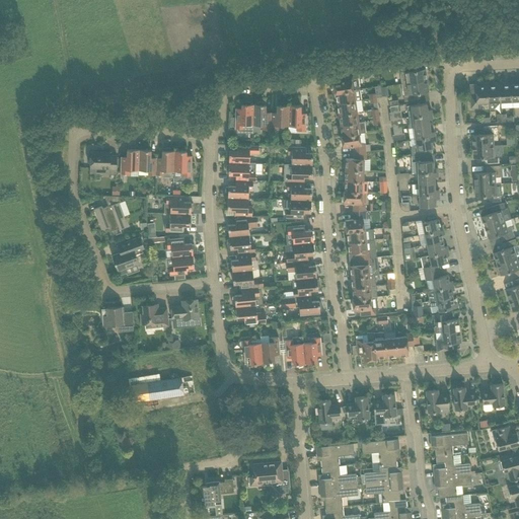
[(414,70),(413,64),(399,66),(401,83),(427,80),(425,69),(414,70)]
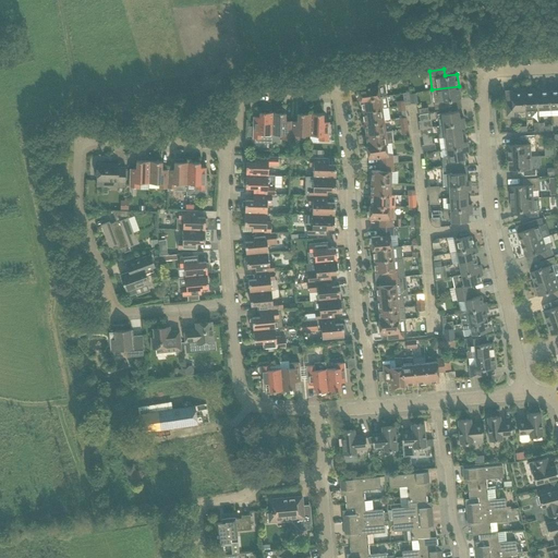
[(380,85),(379,79),(363,81),(364,87),(358,88),(360,100),(361,100),(361,99),(378,97),(378,96),(380,96),(380,97),(387,96),(385,84),(380,85)]
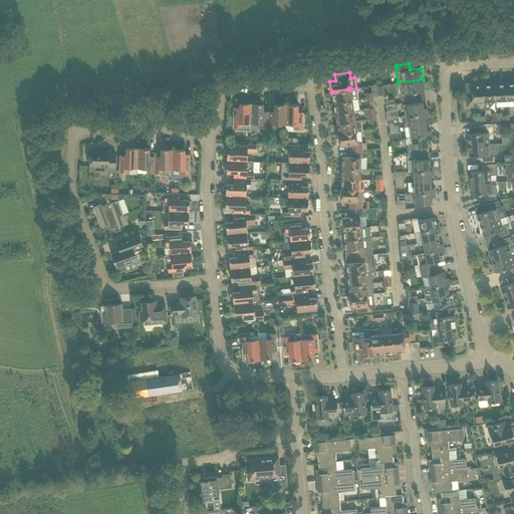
[(425,91),(423,79),(398,82),(399,88),(400,88),(401,100),(414,98),(413,92),(425,91)]
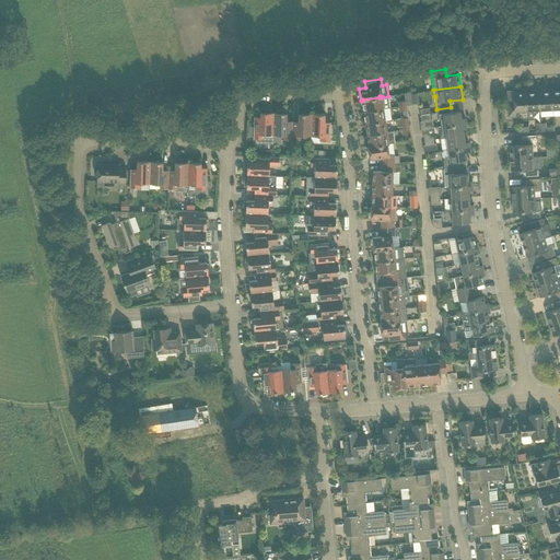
[(541,111),(540,89),(535,90),(535,93),(527,93),(528,111),(528,118),(534,118),(534,116),(535,116),(537,113),(537,111),(541,111)]
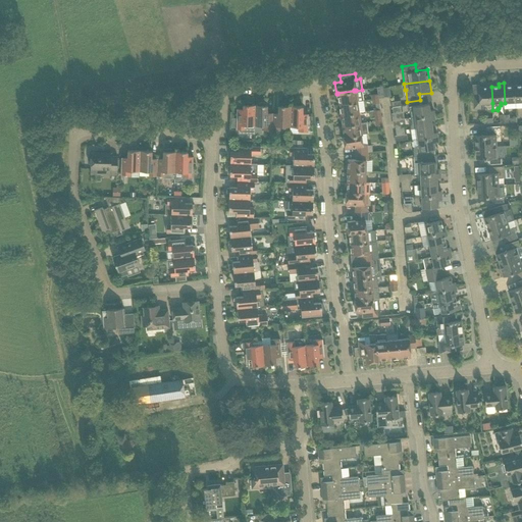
[(516,102),(515,86),(508,86),(508,83),(504,83),(505,103),(516,102)]
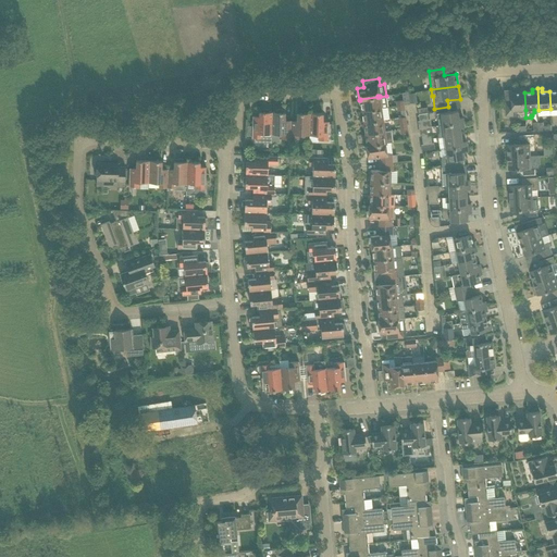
[(514,111),(525,110),(524,93),(524,89),(519,89),(519,93),(511,94),(512,101),(505,102),(506,116),(514,115),(514,111)]
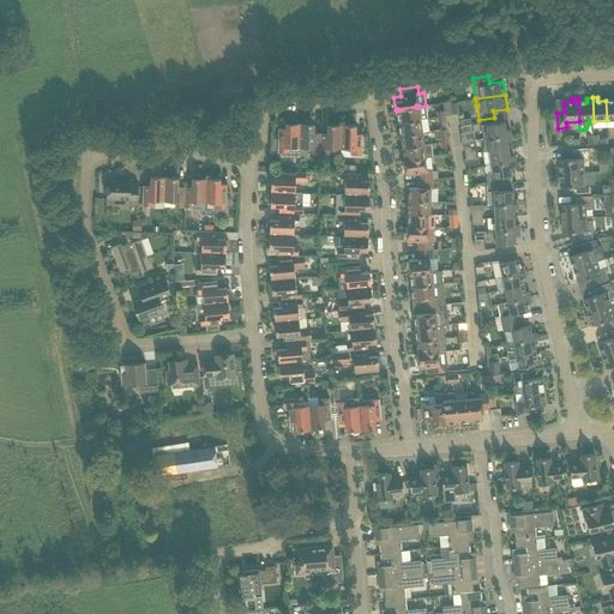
[(419,107),(419,106),(416,106),(416,107),(397,109),(397,110),(398,122),(420,120),(427,119),(426,106),(419,107)]
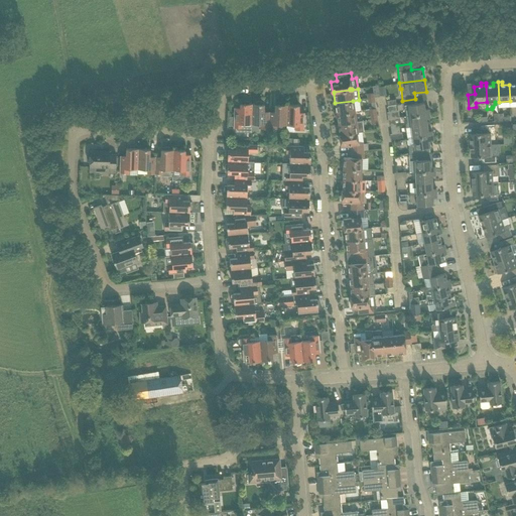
[(251,124),(252,104),(249,104),(249,102),(245,101),(241,102),(241,104),(240,104),(240,108),(234,108),(234,117),(229,117),(229,126),(233,126),(233,128),(238,128),(237,131),(250,131),(250,132),(251,132),(251,124)]
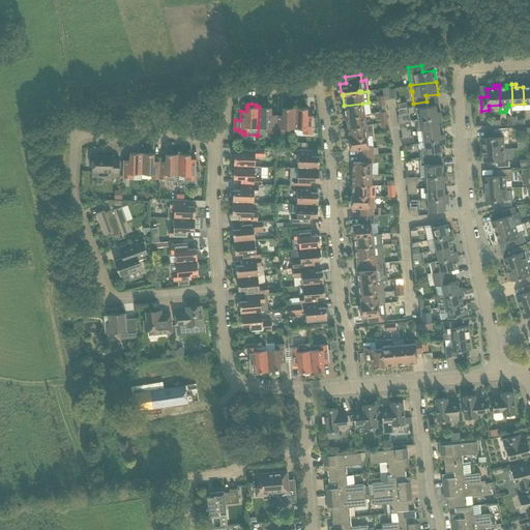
[(275,133),(276,115),(270,115),(270,108),(270,105),(266,104),(261,105),(261,107),(259,107),(258,127),(266,127),(266,133),(275,133)]
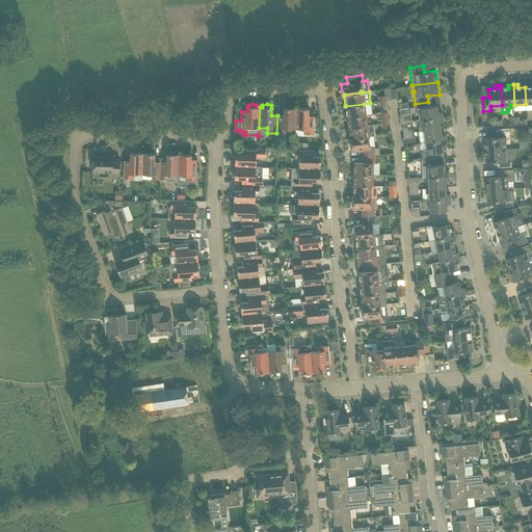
[(366,114),(364,104),(345,106),(347,117),(366,114)]
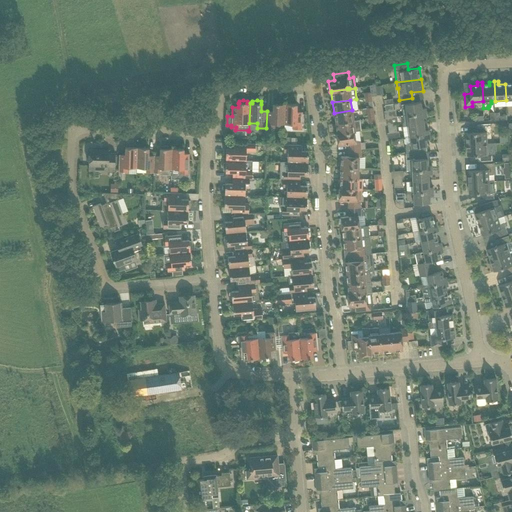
[(405,104),(401,104),(402,109),(403,115),(426,112),(425,108),(421,108),(420,102),(410,103),(405,104)]
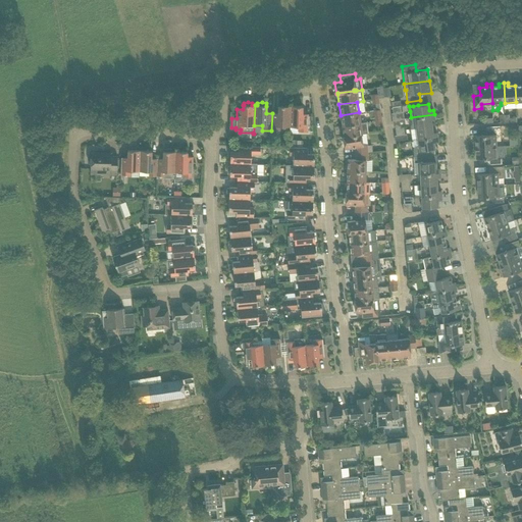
[(290,126),(291,106),(278,106),(278,113),(272,113),(271,131),(279,131),(279,126),(290,126)]
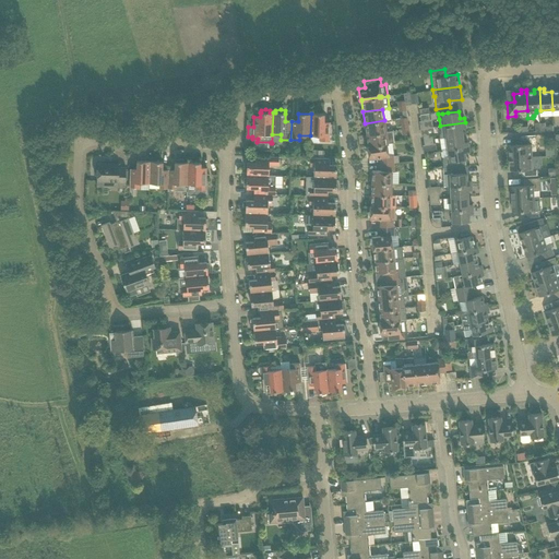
[(323,115),(311,114),(310,135),(319,135),(319,141),(330,141),(330,122),(323,122),(323,115)]
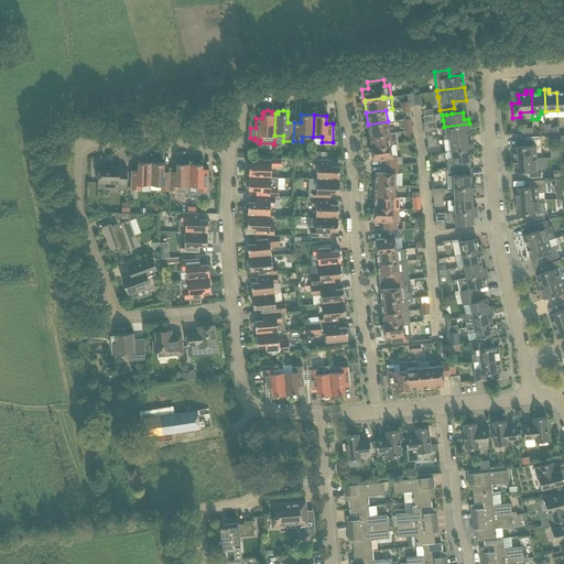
[(425,130),(434,129),(433,115),(423,116),(425,130)]
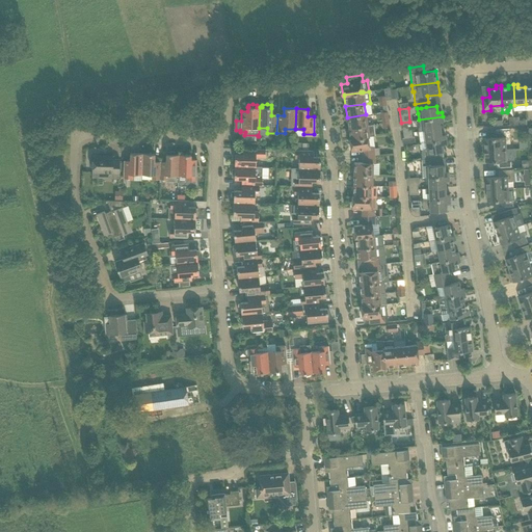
[(389,122),(387,111),(376,113),(377,120),(381,120),(381,123),(389,122)]
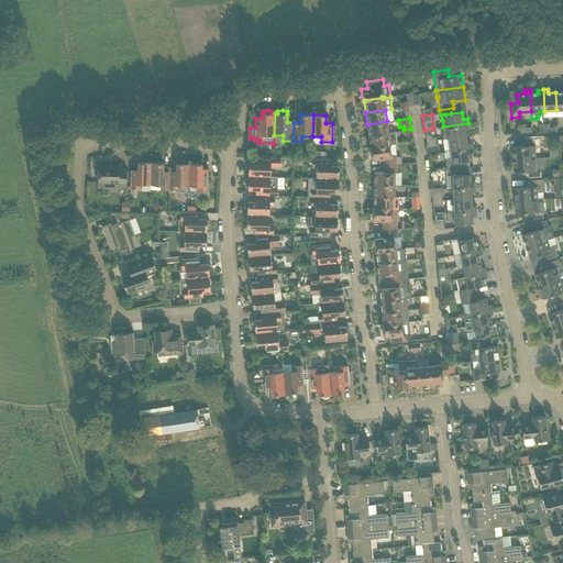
[(388,133),(387,121),(367,124),(368,135),(388,133)]
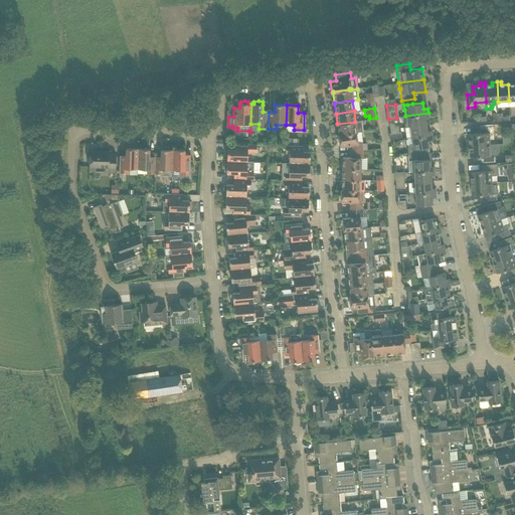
[(428,118),(428,113),(405,116),(406,123),(405,124),(404,125),(405,128),(410,127),(425,125),(424,118),(428,118)]
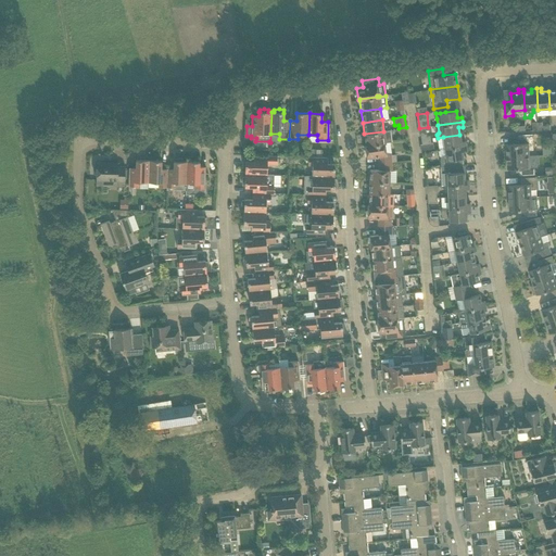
[(430,138),(428,127),(419,128),(421,139),(430,138)]
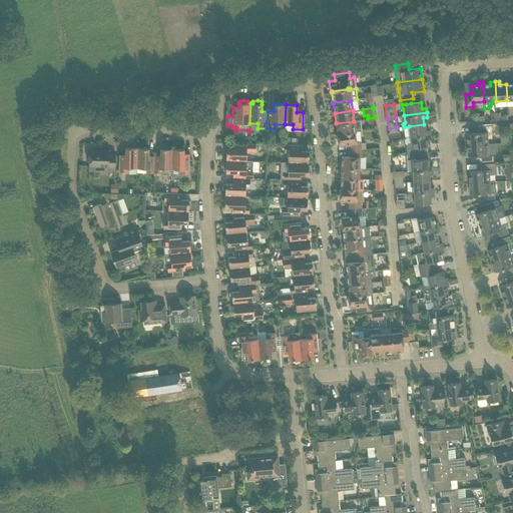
[(361,120),(354,121),(336,123),(338,134),(355,131),(355,132),(362,131),(361,120)]
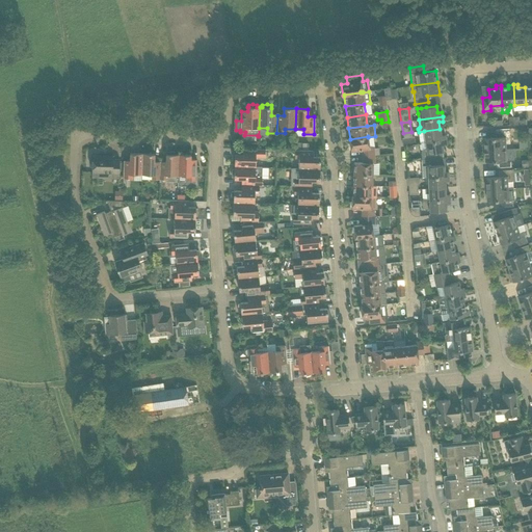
[(441,135),(440,129),(424,131),(419,132),(420,143),(425,142),(446,139),(445,134),(441,135)]
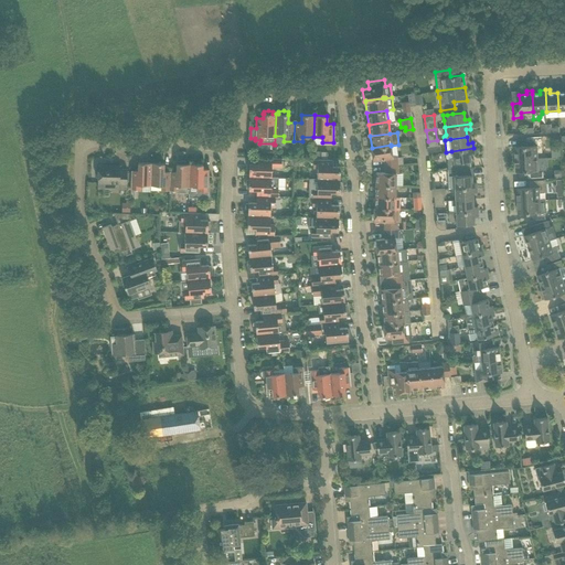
[(537,153),(542,152),(542,139),(526,139),(528,146),(514,147),(515,160),(537,158),(537,153)]
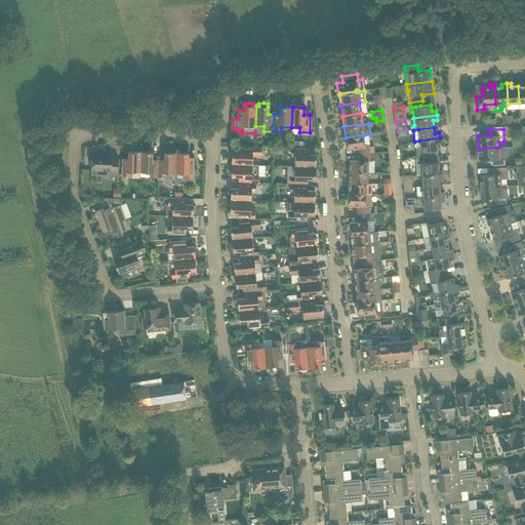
[(408,143),(406,130),(398,131),(399,144),(408,143)]
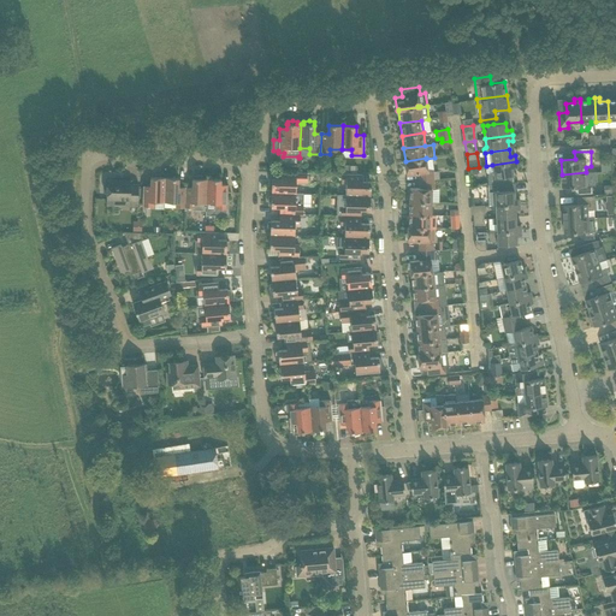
[(427,171),(426,159),(426,158),(406,161),(404,161),(407,175),(419,173),(419,181),(434,179),(433,170),(427,171)]
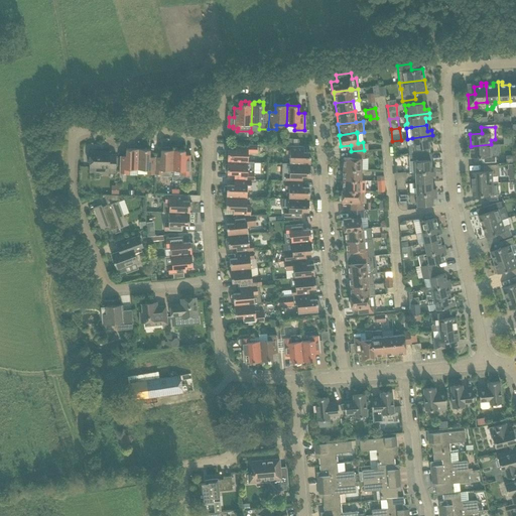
[(432,140),(432,135),(412,138),(413,144),(410,145),(408,149),(409,155),(430,153),(429,147),(429,140),(432,140)]
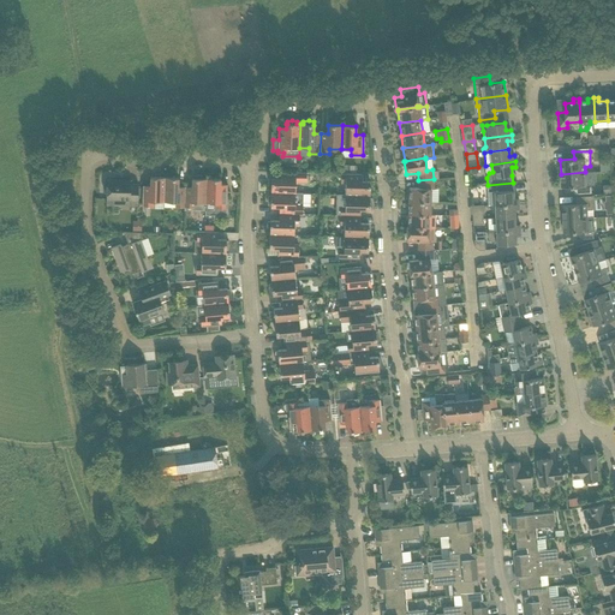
[(306,181),(306,173),(280,172),(280,179),(272,179),(270,192),(294,193),(296,181),(306,181)]
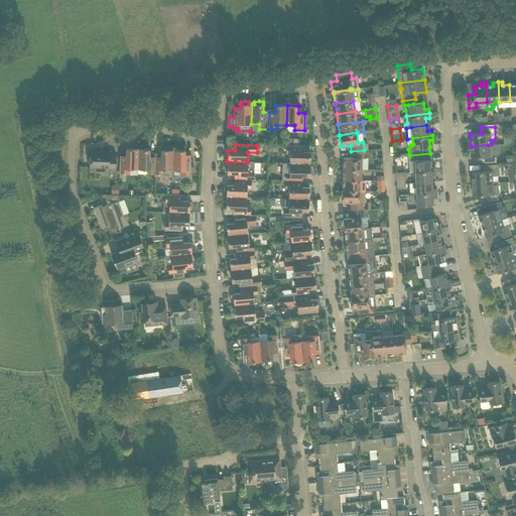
[(492,156),(491,144),(471,146),(471,157),(483,157),(483,163),(497,162),(496,156),(492,156)]
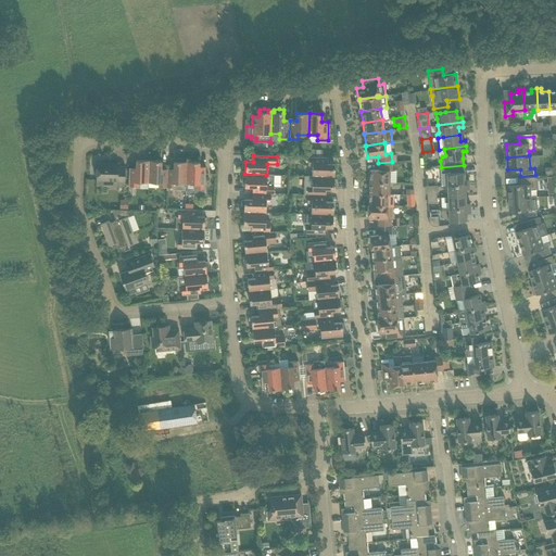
[(327,164),(327,158),(308,156),(308,165),(313,165),(312,176),(333,177),(335,164),(327,164)]
